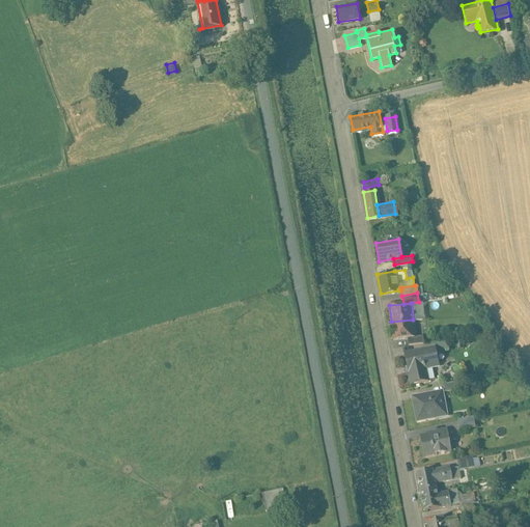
[(413,320),(391,322),(392,338),(407,336),(415,335),(413,320)]
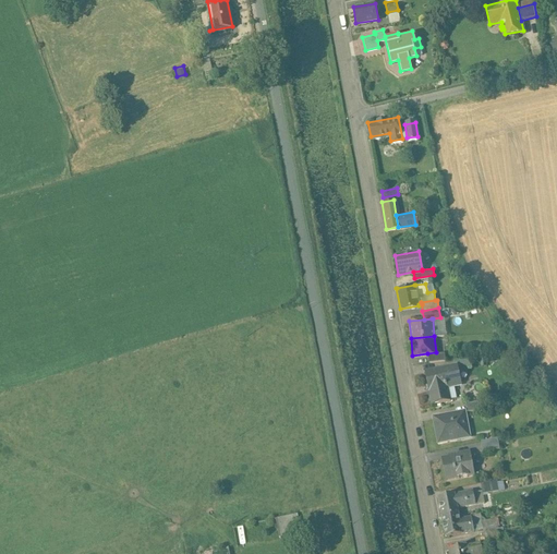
[(444,351),(436,352),(427,353),(428,361),(445,359),(444,351)]
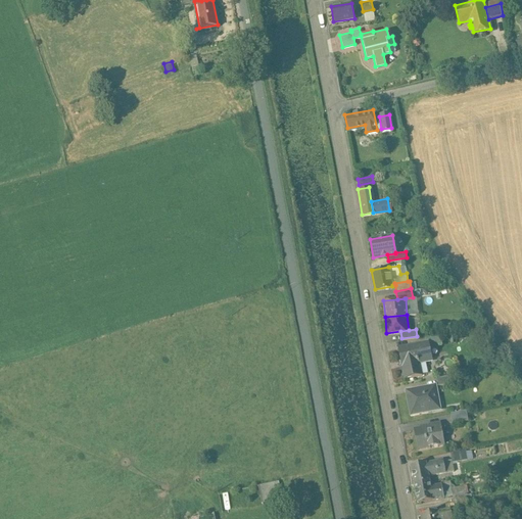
[(426,341),(398,347),(405,377),(421,373),(427,372),(425,360),(430,359),(426,342),(426,341)]
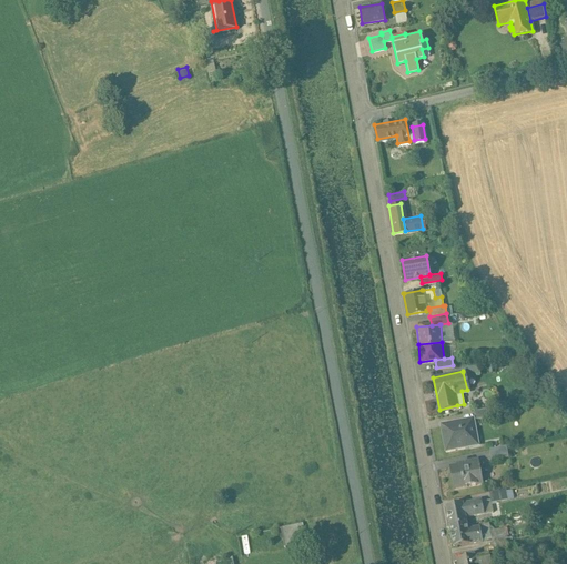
[(489,405),(474,409),(476,418),(490,414),(489,405)]
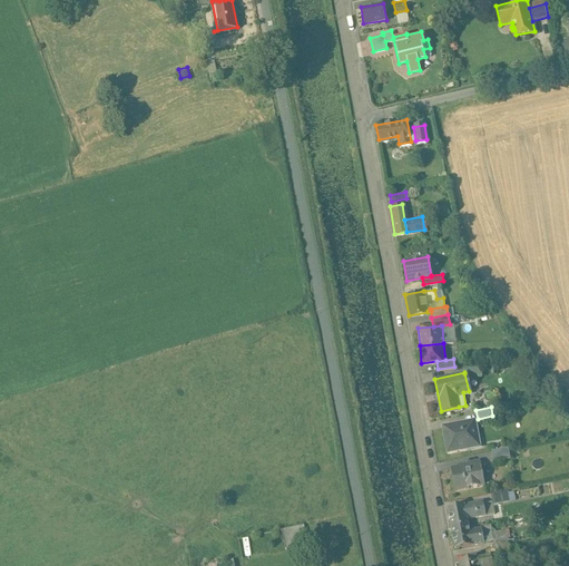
[(474,417),(444,422),(449,448),(479,442),(474,417)]
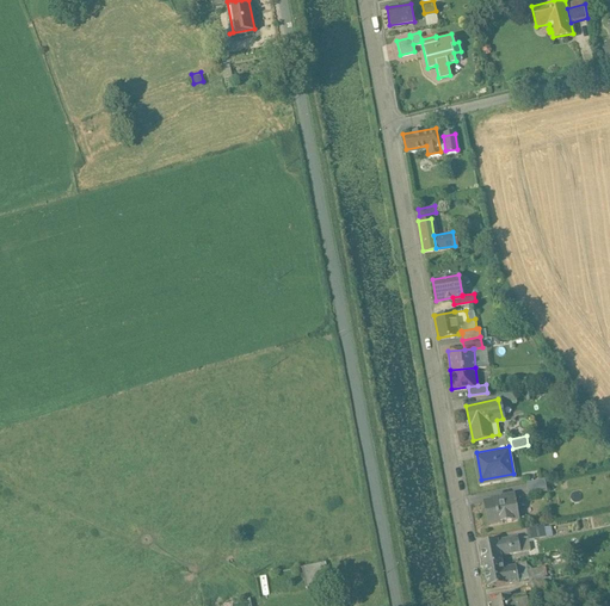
[(543,476),(525,480),(528,492),(546,488),(543,476)]
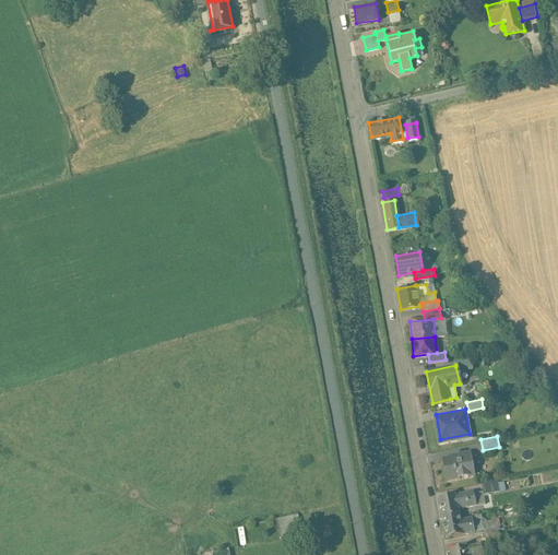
[(462,453),(442,458),(447,479),(475,472),(471,449),(462,451),(462,453)]
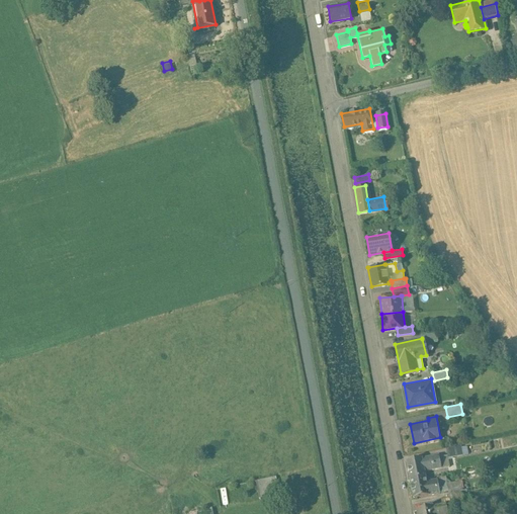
[(459,442),(445,445),(447,455),(461,452),(459,442)]
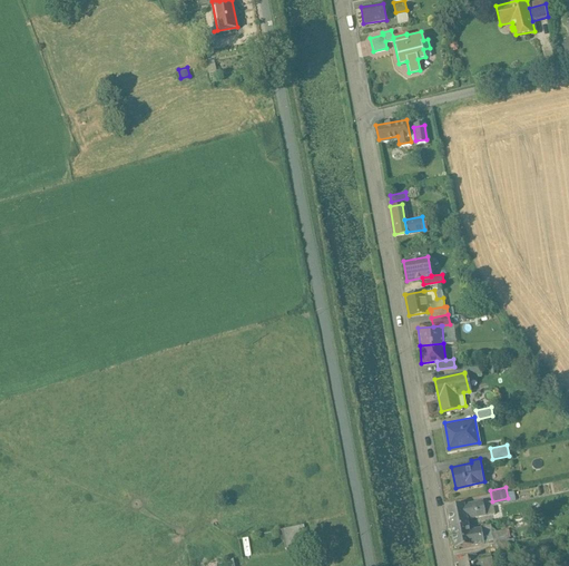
[(482,498),(473,499),(477,514),(484,513),(482,498)]
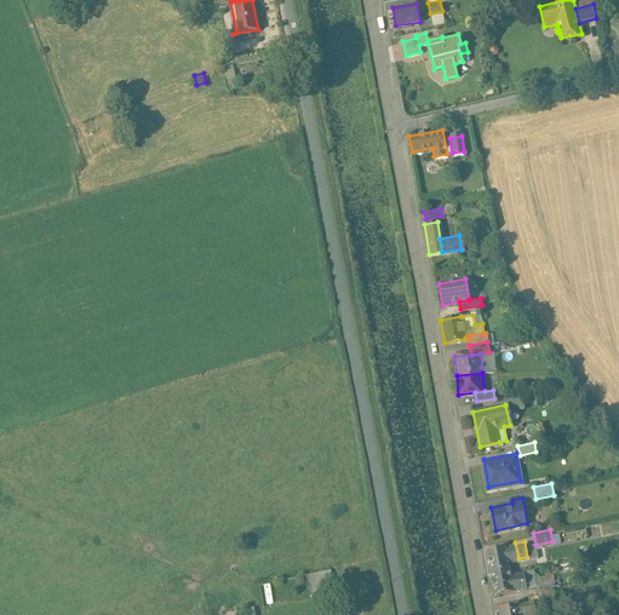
[(515,542),(486,549),(491,572),(508,568),(506,561),(519,558),(515,542)]
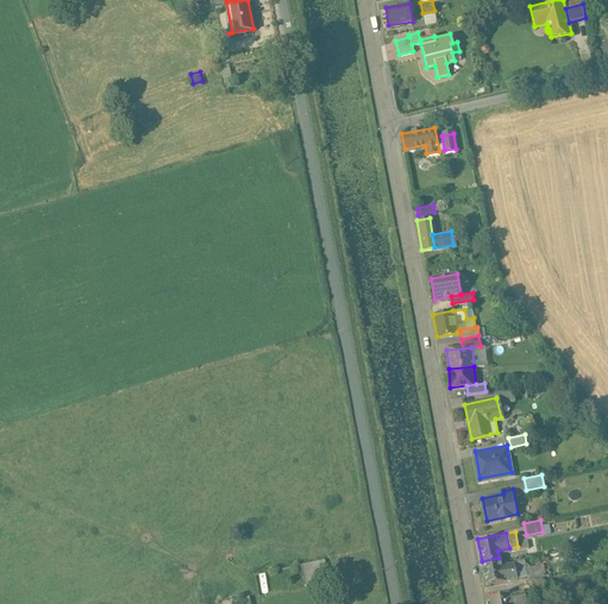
[(324,558),(300,562),(305,583),(328,578),(324,558)]
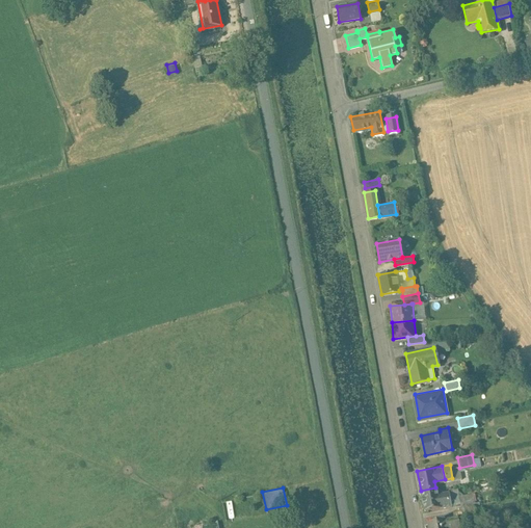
[(448,490),(437,493),(435,487),(421,491),(425,509),(450,503),(448,490)]
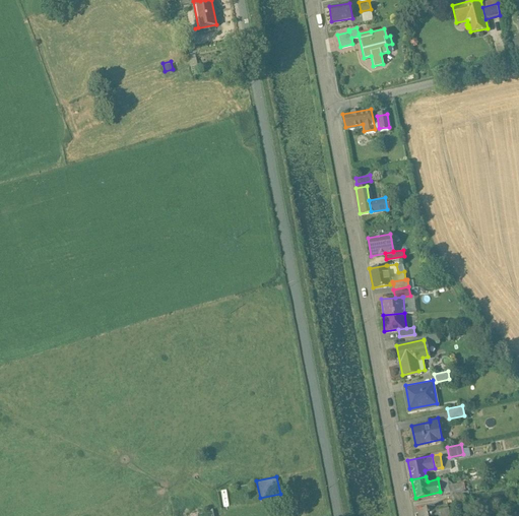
[(256,480),(215,489),(219,506),(260,498),(256,480)]
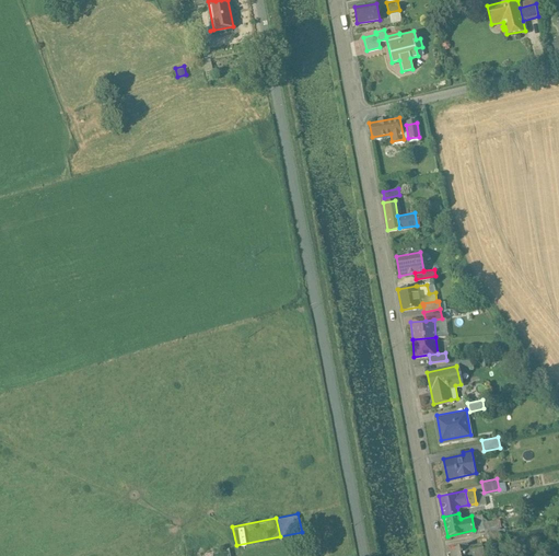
[(499,522),(484,525),(486,533),(501,530),(499,522)]
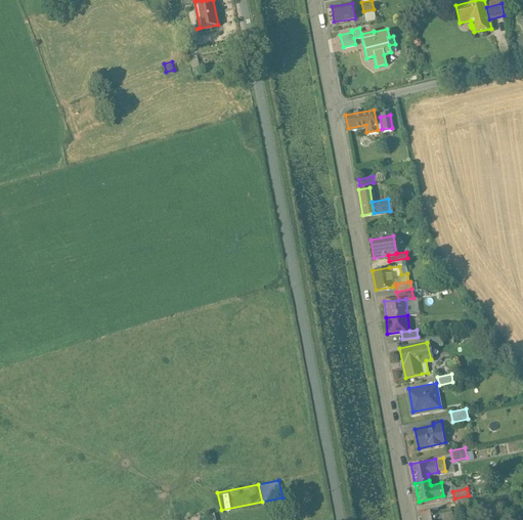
[(469,495),(454,499),(456,507),(470,504),(469,495)]
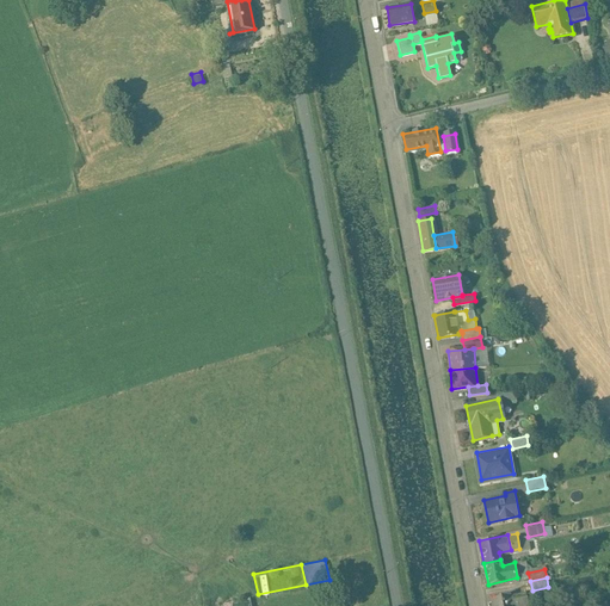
[(510,594),(491,599),(491,605),(527,605),(527,604),(528,604),(525,592),(511,595),(510,594)]
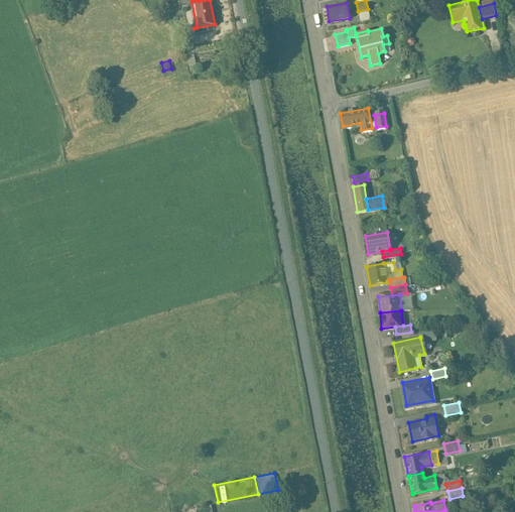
[(212,511),(210,503),(172,511),(212,511)]
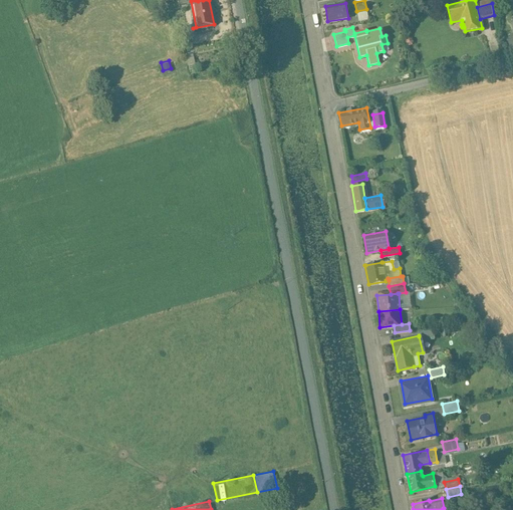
All buildings are outlined.
